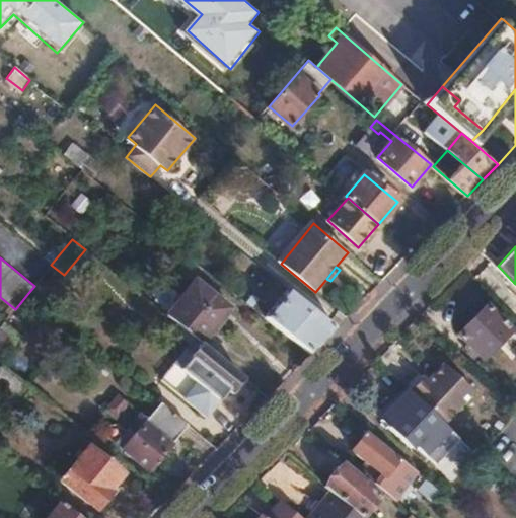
[(197,280),(167,315),(194,337),(202,344),(230,308),(197,280)]
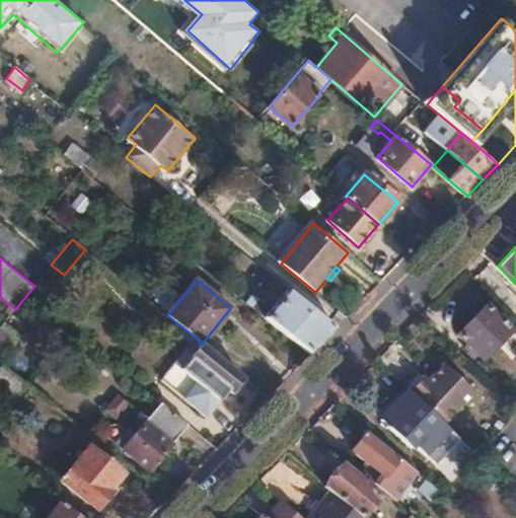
[(260,299),(252,307),(311,354),(337,328),(289,288),(272,309),(260,299)]
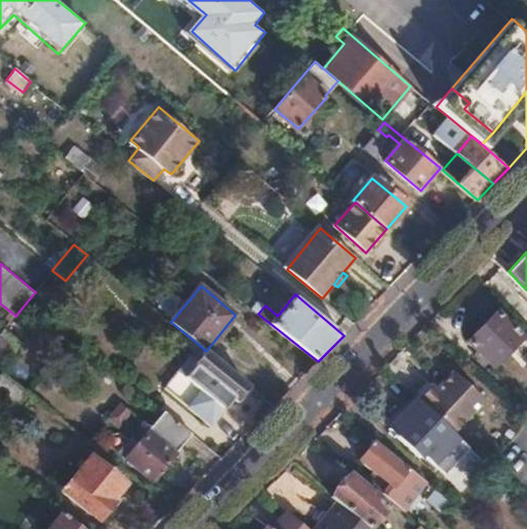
[(499,312),(469,342),(494,366),(523,336),(499,312)]
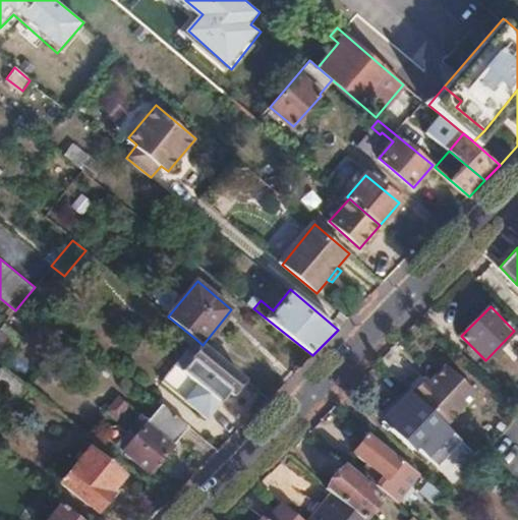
[(5,323),(0,329),(0,359),(20,336),(5,323)]
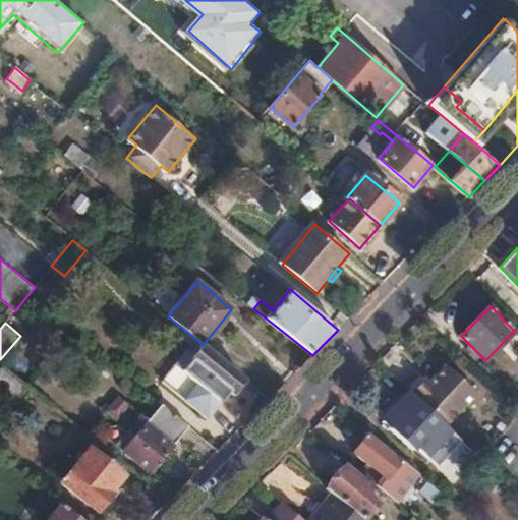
[(208,415),(228,390),(231,390),(235,393),(245,380),(216,356),(203,345),(194,338),(160,381),(206,418),(208,415)]
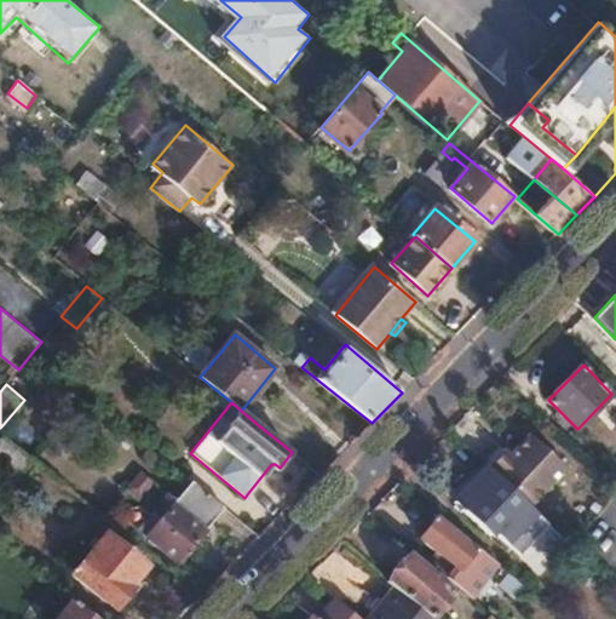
[(506,446),(489,464),(524,498),(529,503),(565,464),(531,431),(512,452),(506,446)]
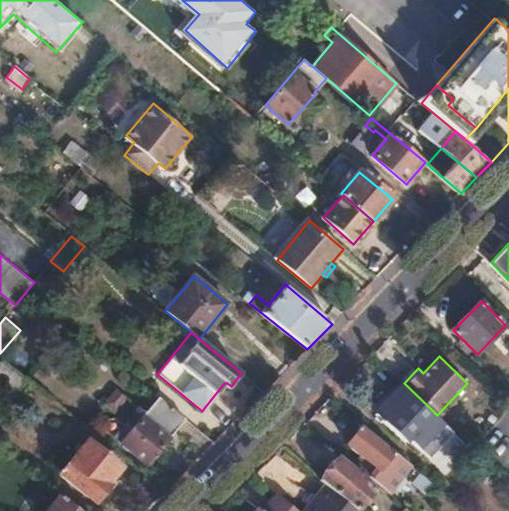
[(433,411),(404,383),(403,382),(387,399),(391,403),(379,415),(405,440),(410,434),(432,455),(454,431),(437,415),(433,411)]
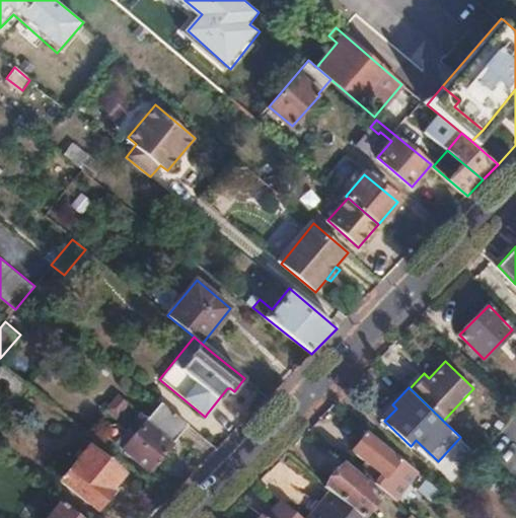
[(120,394),(108,408),(118,415),(129,402),(120,394)]
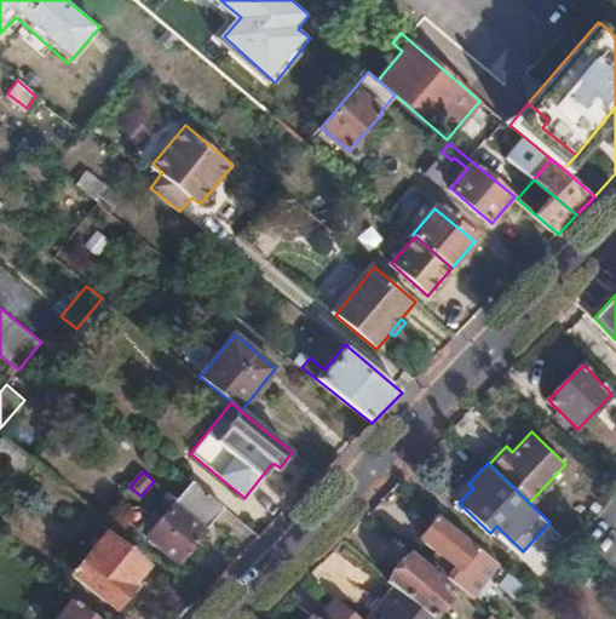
[(225,506),(194,480),(177,500),(168,493),(155,508),(157,510),(142,529),(180,562),(190,550),(195,554),(202,545),(197,540),(225,506)]
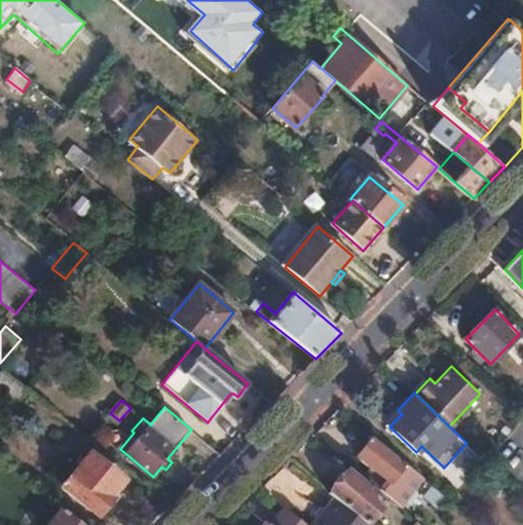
[(402,414),(398,410),(385,422),(389,426),(402,414)]
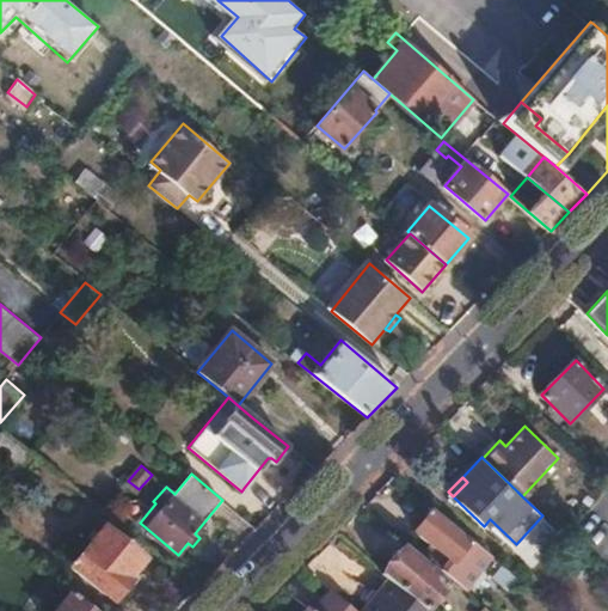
[(470,538),(433,508),(415,530),(430,543),(424,548),(471,585),(492,557),(470,538)]
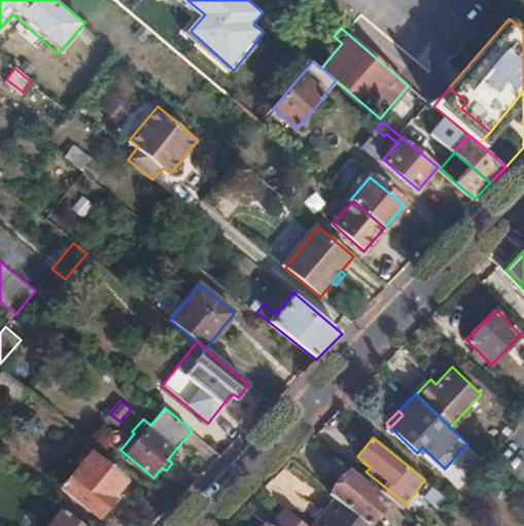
[(91,453),(62,486),(101,516),(114,499),(113,497),(126,480),(91,453)]
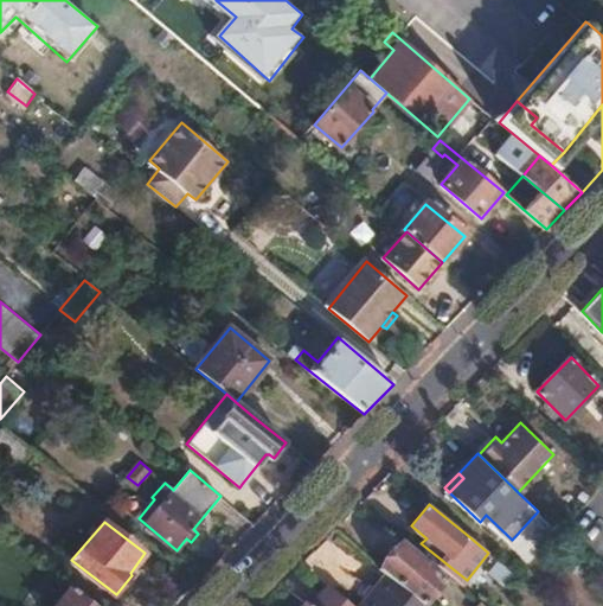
[(398,543),(378,568),(387,575),(422,605),(442,579),(398,543)]
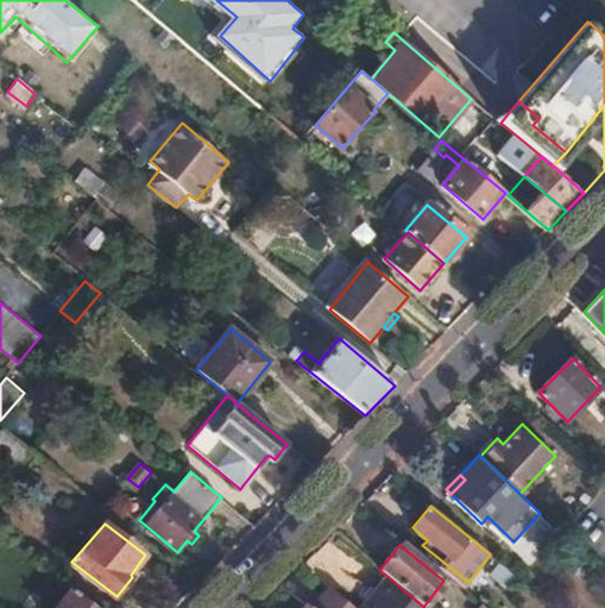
[(422,545),(416,552),(462,589),(468,582),(422,545)]
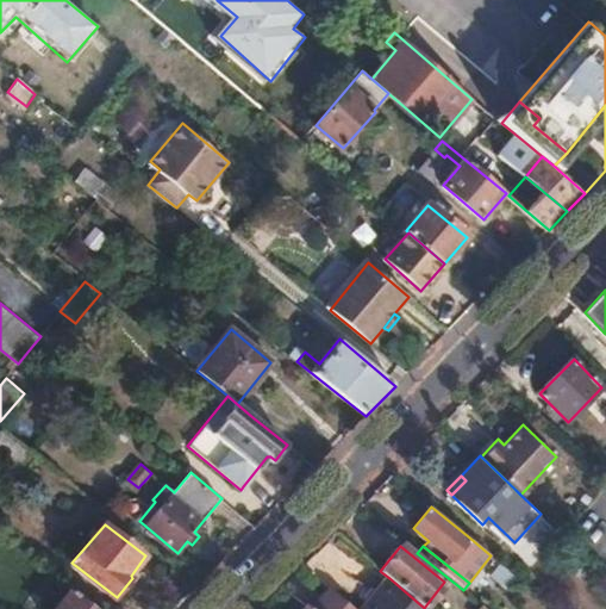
[(518,576),(500,563),(491,575),(507,589),(518,576)]
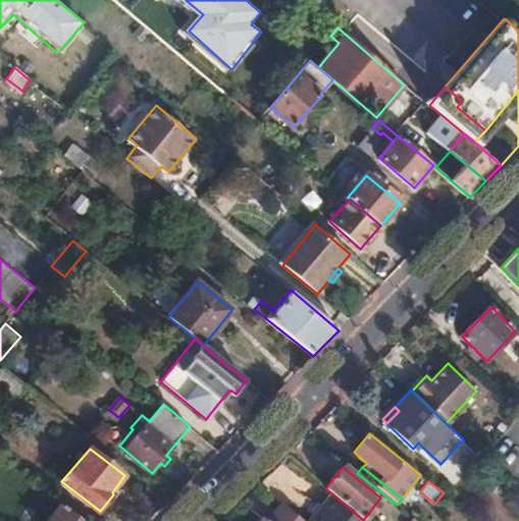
[(312,520),(364,520),(363,520),(333,495),(312,520)]
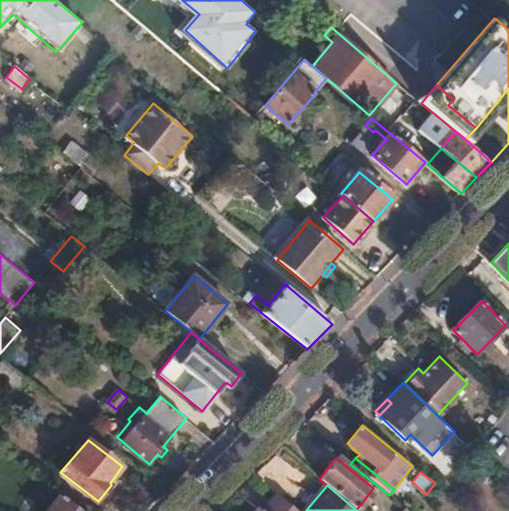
[(83,510),(61,493),(47,510),(83,510)]
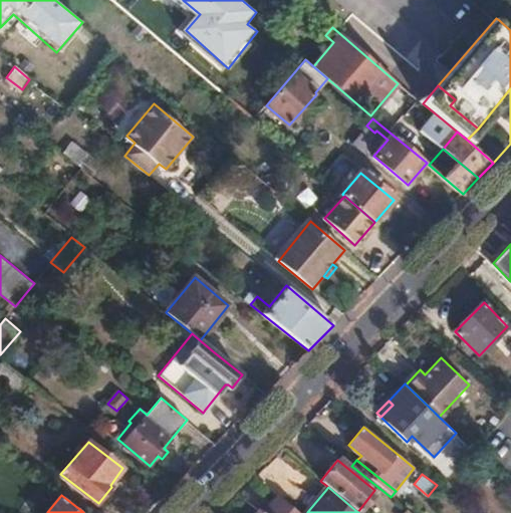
[(298,512),(279,497),(266,512),(260,509),(257,512),(298,512)]
